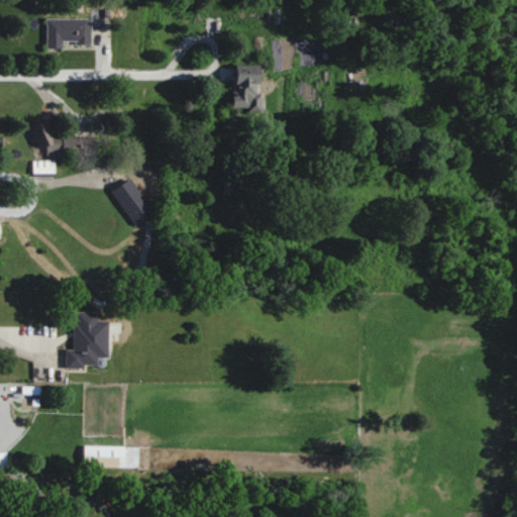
[(92,18),(47,18),(47,49),(67,49),(67,44),(92,44),(92,18)]
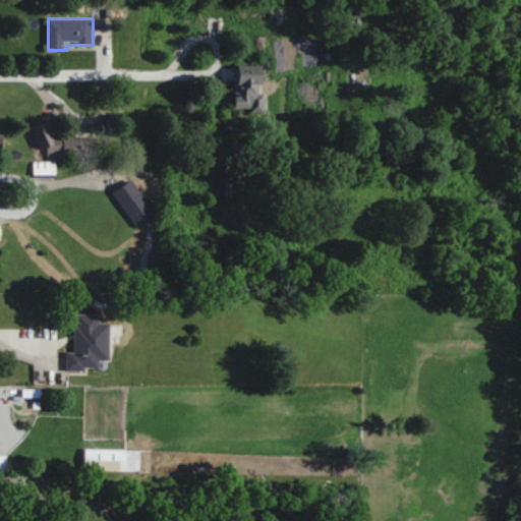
[(267,113),(267,73),(238,73),(238,113),(267,113)]
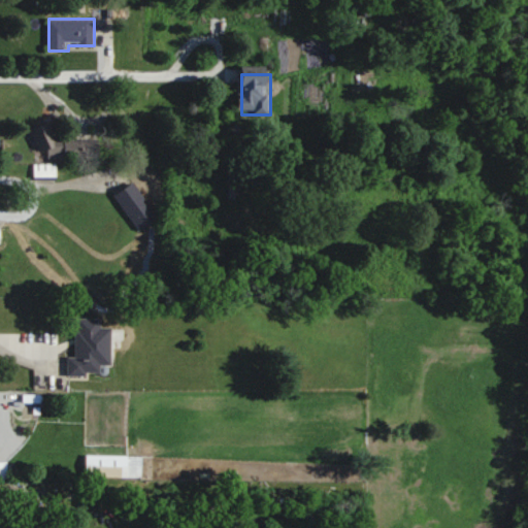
[(50,160),(101,160),(101,139),(53,139),(53,127),(34,127),(34,151),(48,151),(50,160)]
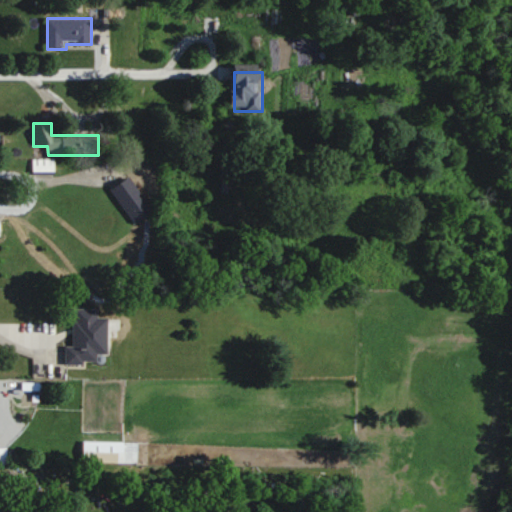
[(55,172),(55,159),(33,159),(33,172),(55,172)]
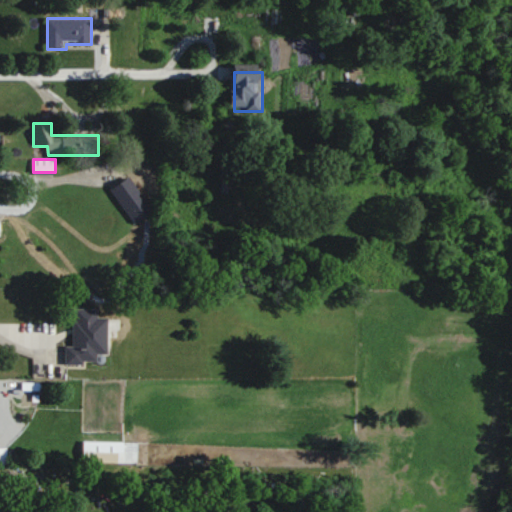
[(112,189),(136,224),(156,211),(132,176),(112,189)]
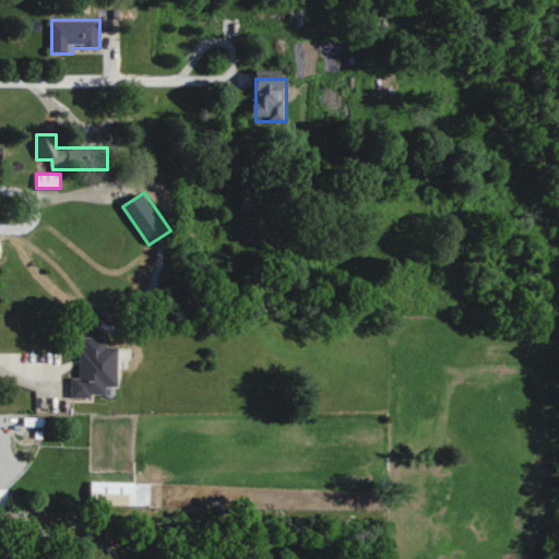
[(108,337),(81,337),(81,379),(73,379),(73,397),(119,397),(119,368),(108,368),(108,337)]
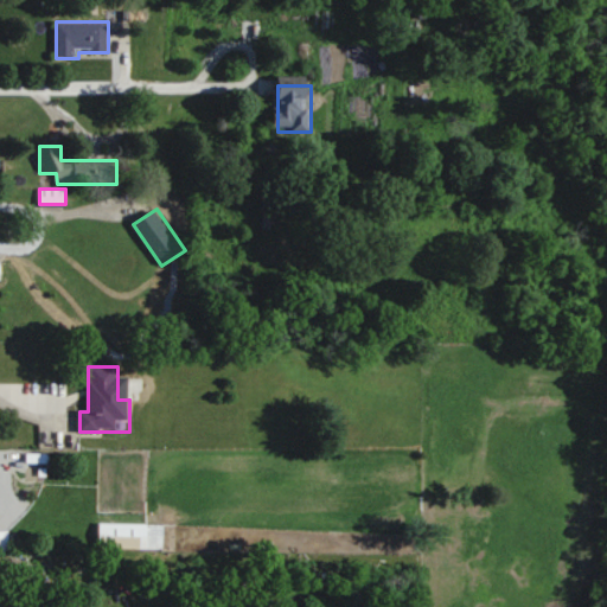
[(100,523),(100,549),(164,549),(164,523),(100,523)]
